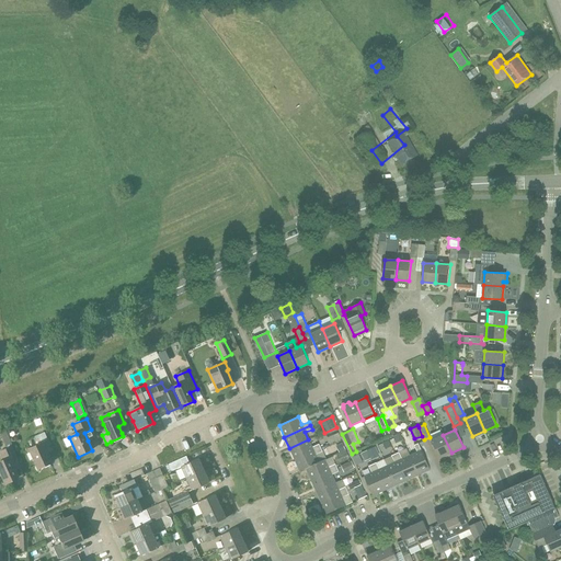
[(36,443),(37,446),(29,449),(38,470),(50,464),(45,450),(50,447),(45,433),(38,436),(41,441),(36,443)]
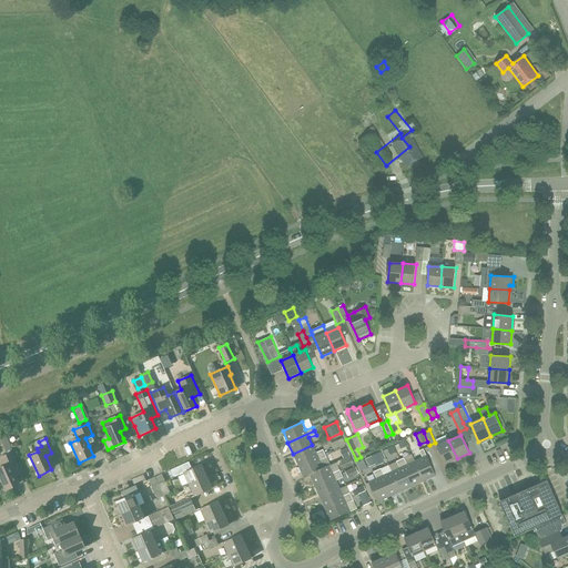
[(342,438),(327,445),(330,452),(345,445),(342,438)]
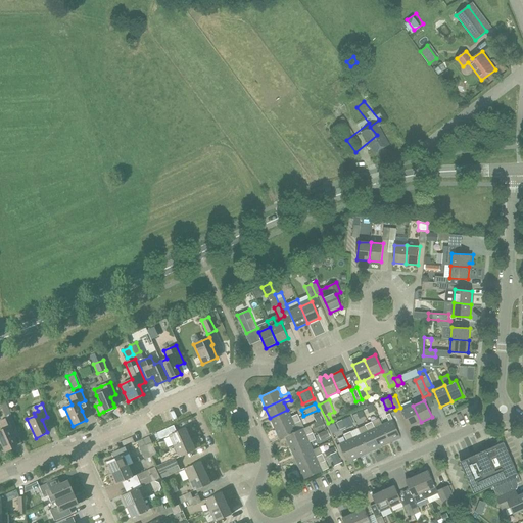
[(375,410),(373,403),(367,407),(369,413),(375,410)]
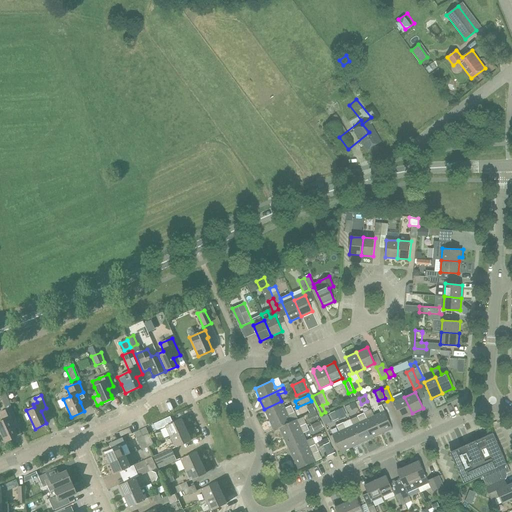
[(412,413),(404,397),(394,402),(401,418),(412,413)]
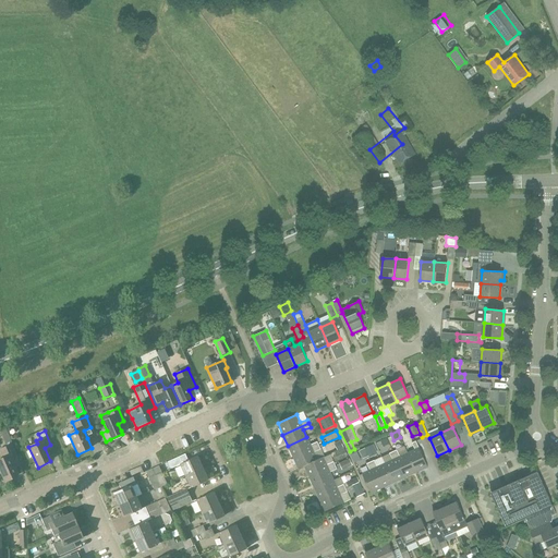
[(306,437),(288,446),(293,457),(318,446),(317,441),(310,445),(306,437)]
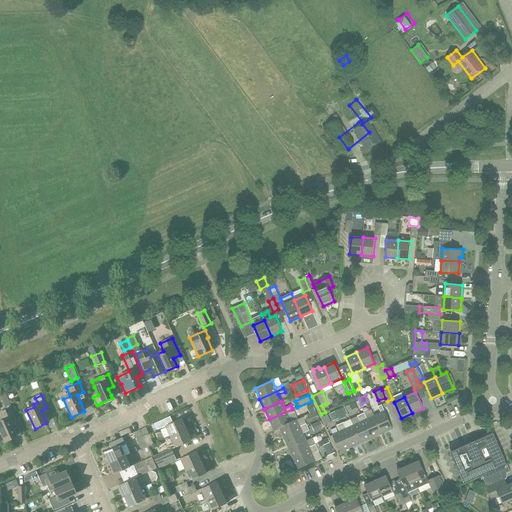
[(348,405),(351,412),(358,409),(355,402),(348,405)]
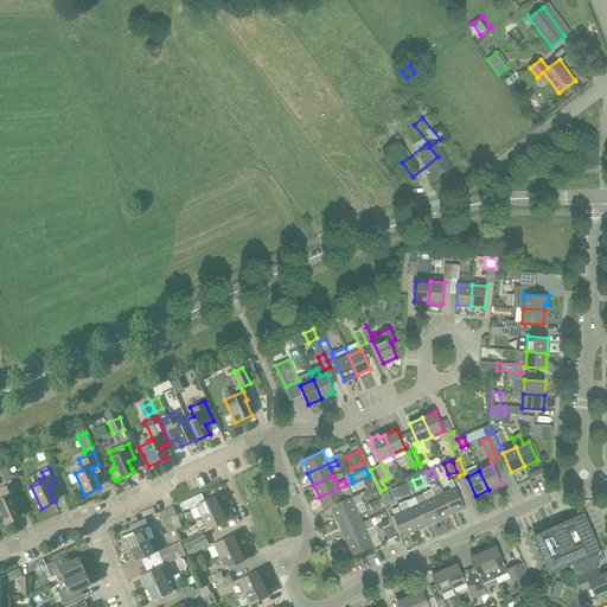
[(368,490),(374,487),(370,479),(364,483),(368,490)]
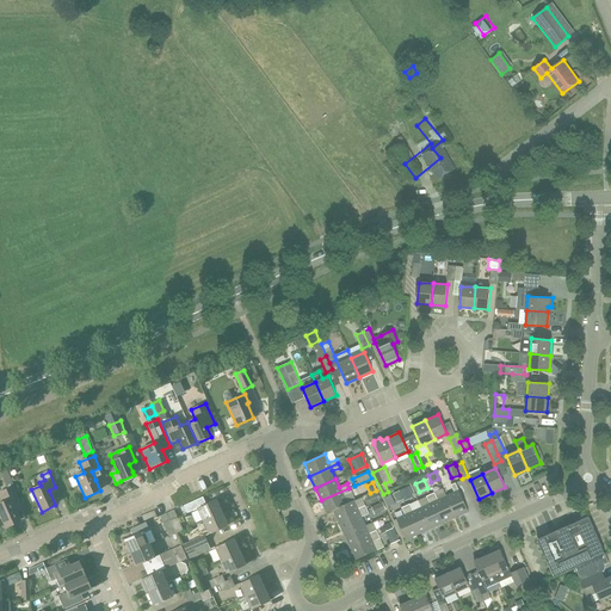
[(446,497),(456,517),(468,511),(456,483),(451,485),(455,492),(446,497)]
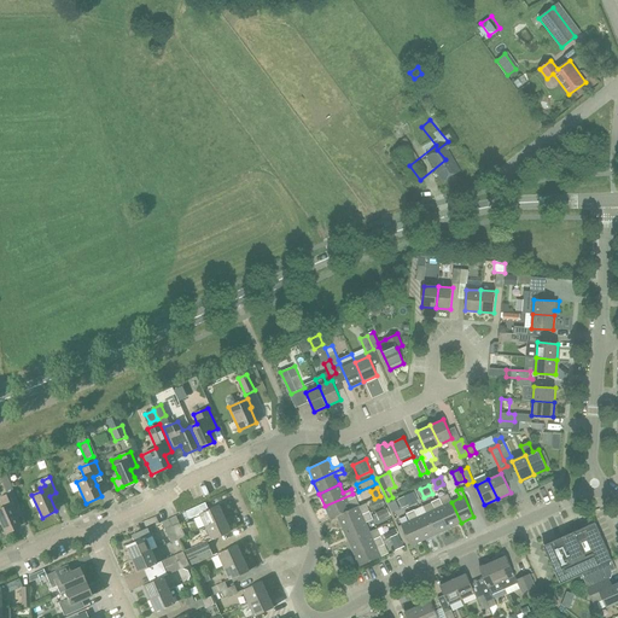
[(404,496),(408,505),(418,501),(414,491),(404,496)]
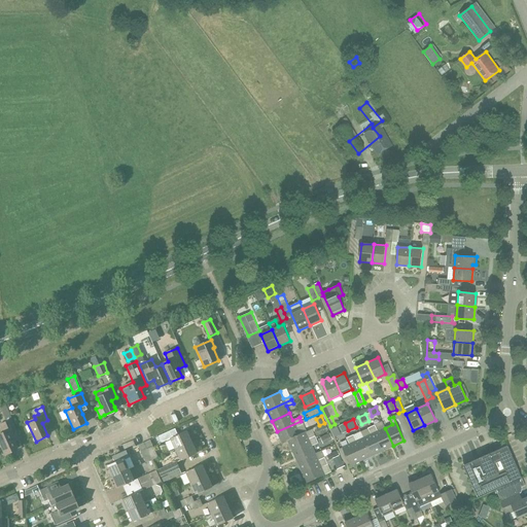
[(11,420),(0,424),(0,426),(3,433),(0,434),(0,445),(4,455),(18,449),(11,436),(18,433),(11,420)]
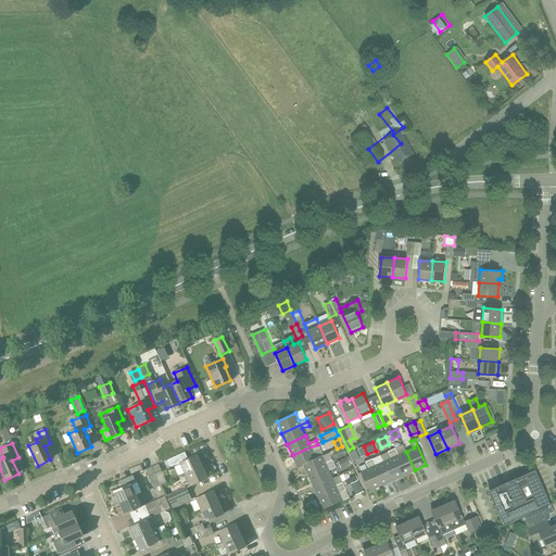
[(317,444),(292,455),(298,467),(303,465),(315,458),(312,451),(319,447),(317,444)]
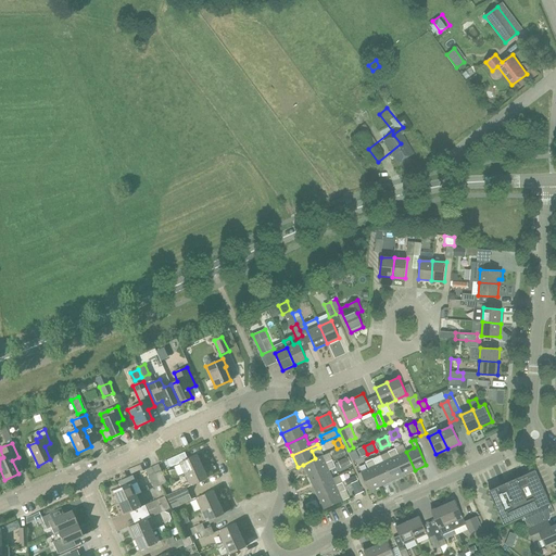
[(337,449),(333,451),(336,455),(345,451),(342,446),(337,449)]
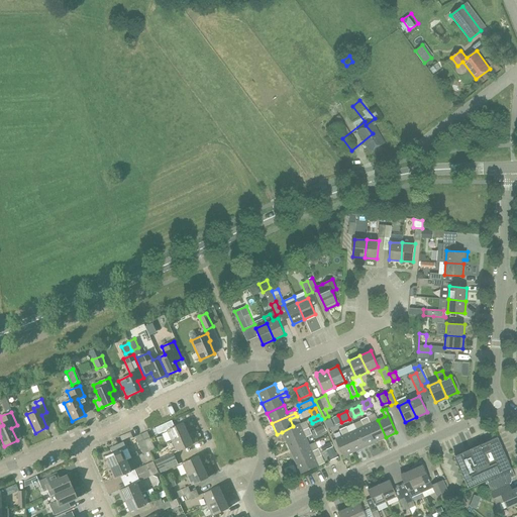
[(341,422),(338,415),(333,418),(336,425),(341,422)]
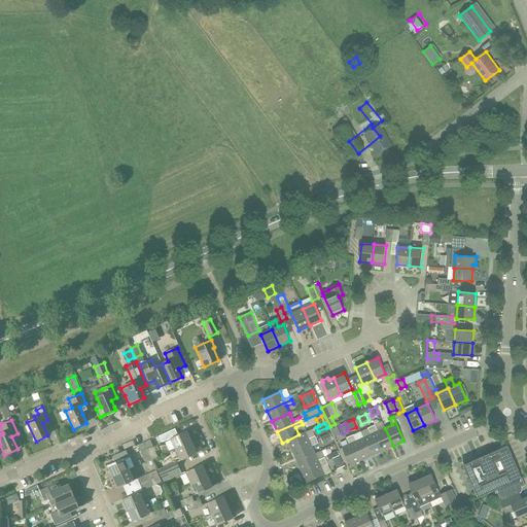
[(375,424),(371,426),(382,451),(393,446),(385,428),(378,431),(375,424)]
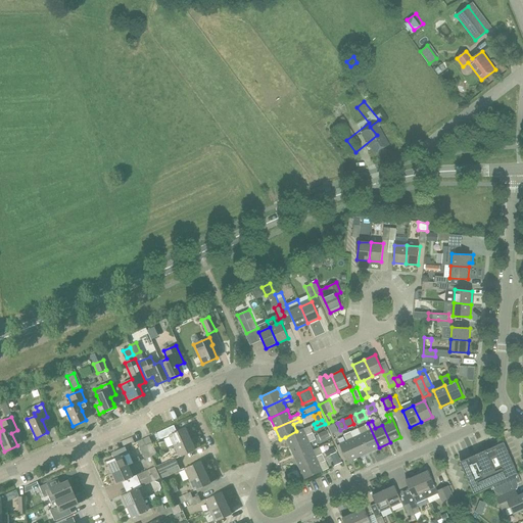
[(379,447),(368,423),(365,425),(368,431),(361,434),(369,453),(379,447)]
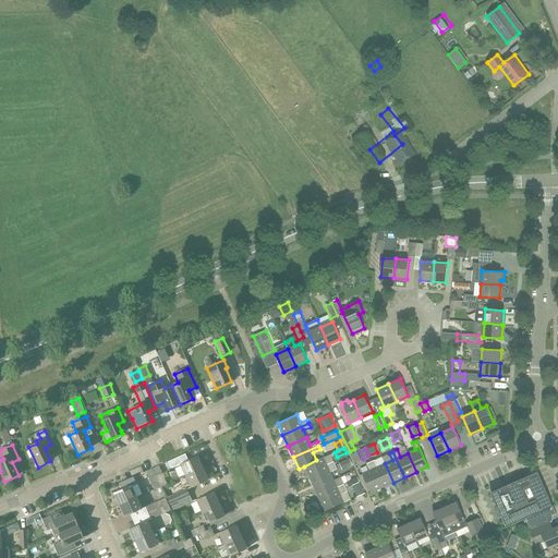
[(185,476),(203,469),(197,457),(187,461),(185,455),(168,462),(171,470),(180,465),(185,476)]
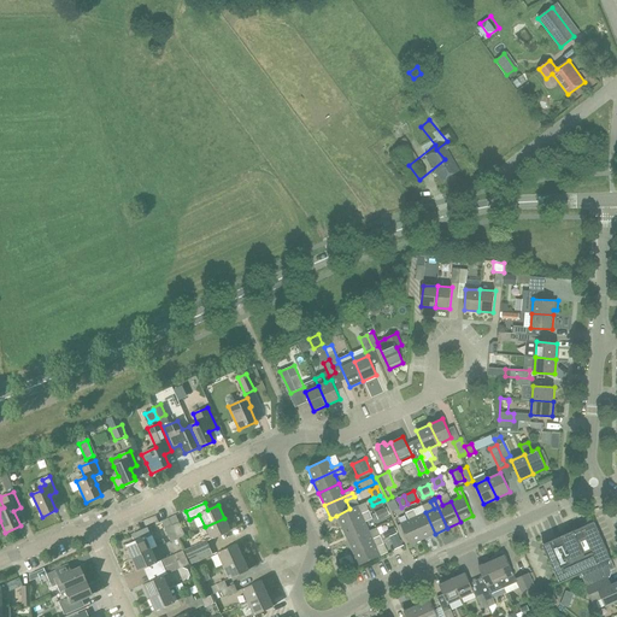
[(350,509),(336,516),(342,528),(371,515),(369,510),(362,513),(357,505),(350,509)]
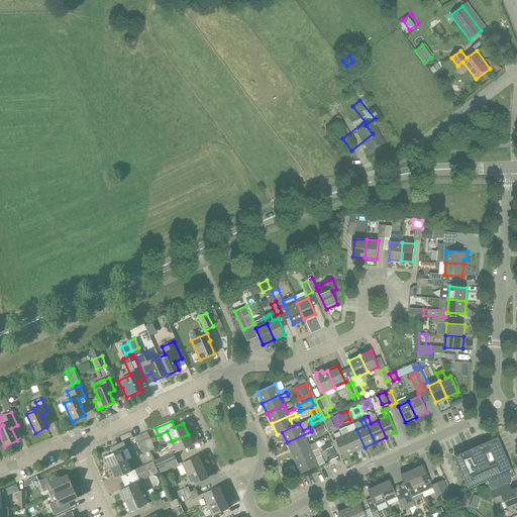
[(323,425),(314,429),(317,435),(326,431),(323,425)]
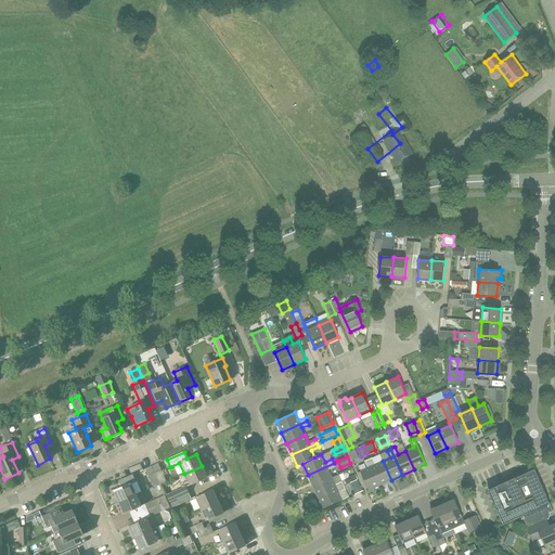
[(373,457),(369,460),(381,485),(391,480),(383,461),(376,464),(373,457)]
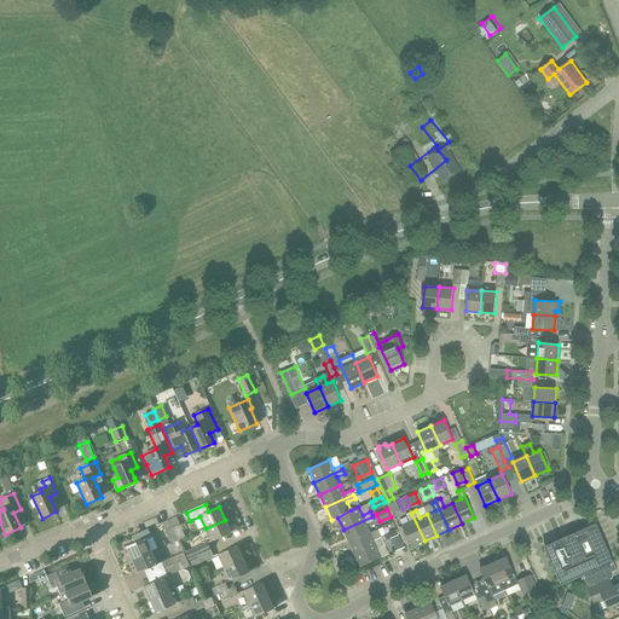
[(408,514),(411,521),(401,526),(411,547),(424,541),(411,513),(408,514)]
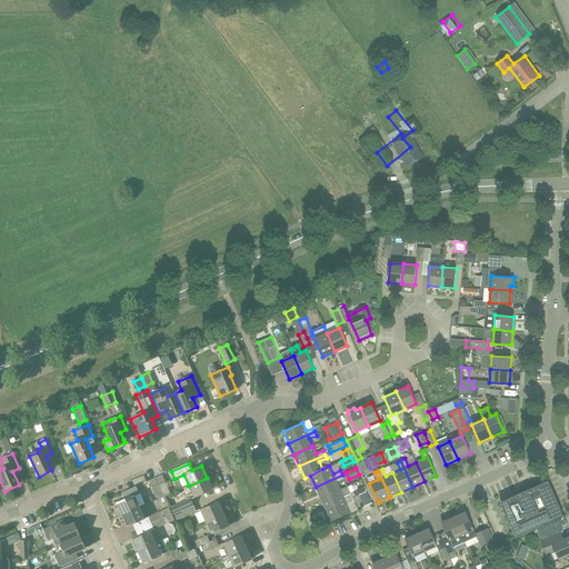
[(343,478),(342,475),(316,487),(320,498),(340,489),(337,481),(343,478)]
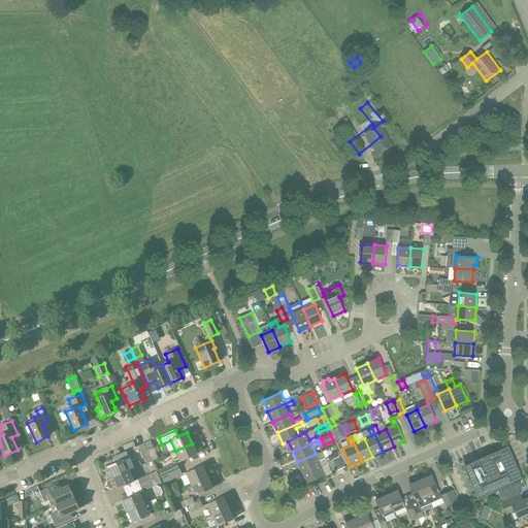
[(151,441),(144,444),(153,462),(159,459),(151,441)]
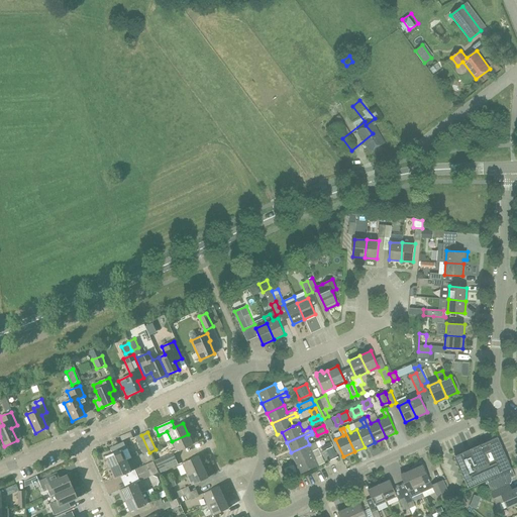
[(188,434),(172,441),(177,452),(193,445),(188,434)]
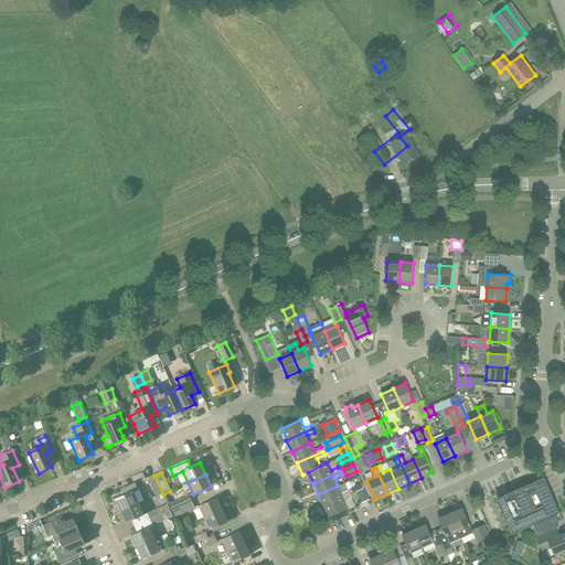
[(163,494),(155,476),(148,478),(157,497),(163,494)]
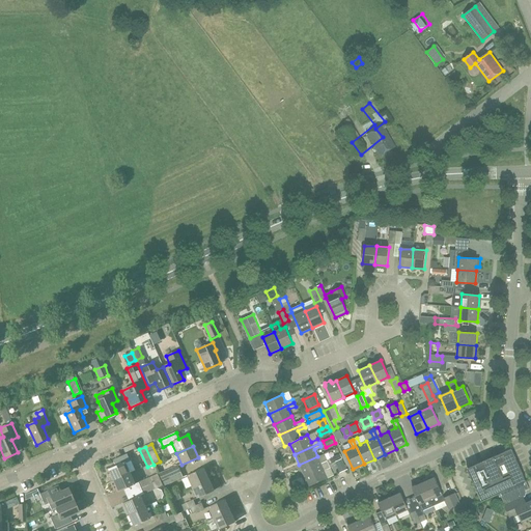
[(499,493),(526,481),(515,458),(514,459),(513,458),(514,457),(514,456),(511,450),(510,450),(506,451),(505,452),(505,453),(504,452),(485,460),(486,464),(481,468),(479,467),(476,468),(476,466),(475,466),(468,469),(468,470),(471,477),(471,478),(481,501),(499,493)]
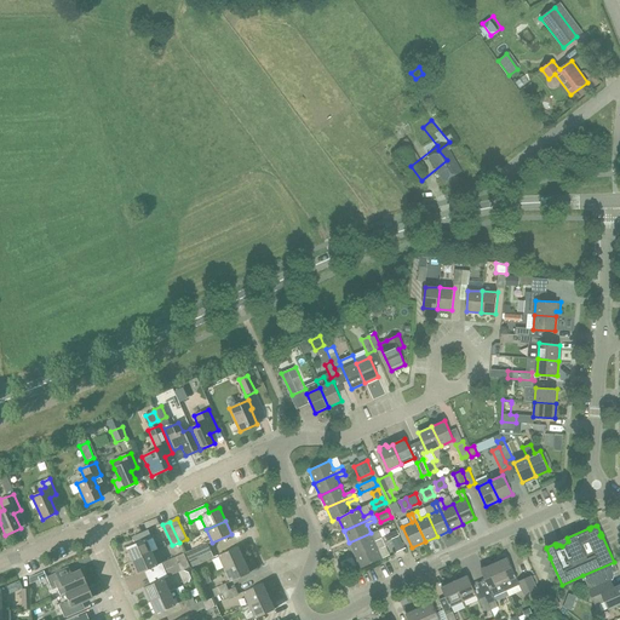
[(132,540),(135,545),(126,549),(132,562),(151,554),(147,541),(151,539),(148,530),(136,537),(136,539),(132,540)]
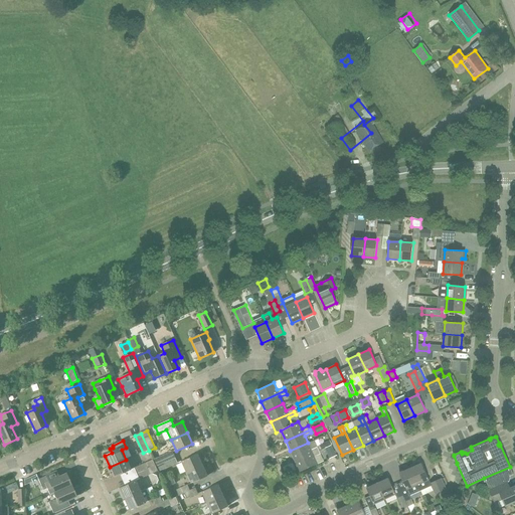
[(308,443),(290,451),(295,461),(319,451),(317,447),(311,450),(308,443)]
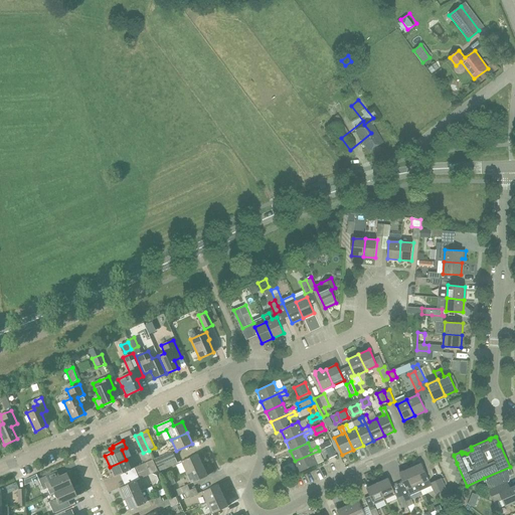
[(331,445),(325,448),(330,459),(336,456),(331,445)]
